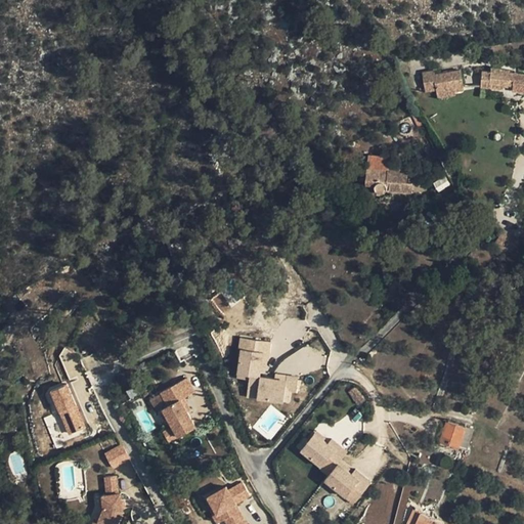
[(491,83),(504,84),(513,85),(512,90),(523,91),(523,74),(510,73),(510,70),(491,68),(490,72),(482,71),(481,86),(491,87),(491,83)]
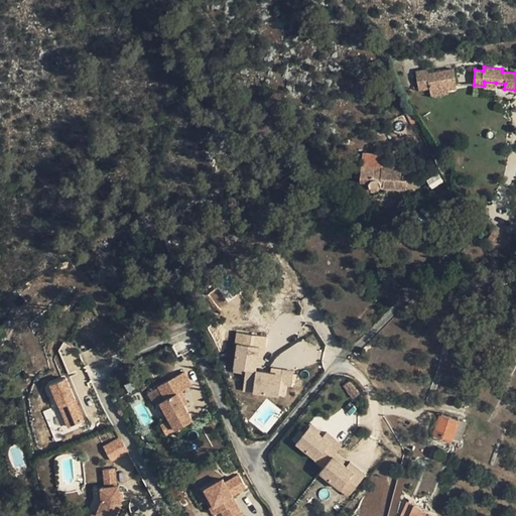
[(427,69),(416,71),(419,90),(429,88),(430,90),(457,85),(454,69),(428,74),(427,69)]
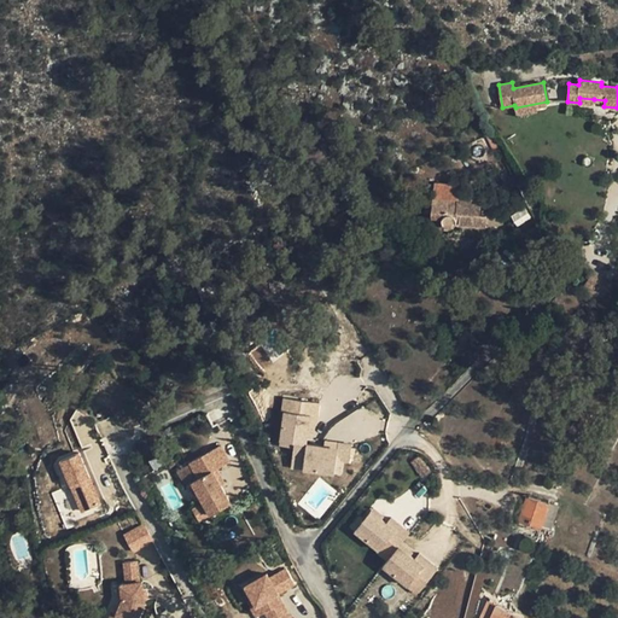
[(547,105),(547,101),(516,108),(517,115),(537,111),(537,108),(547,105)]
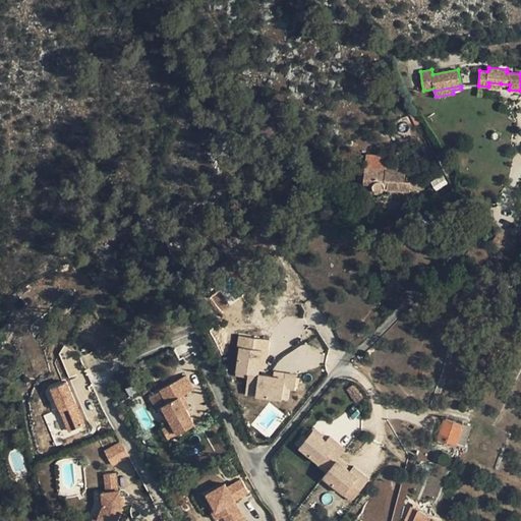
[(414,112),(410,114),(415,126),(420,123),(414,112)]
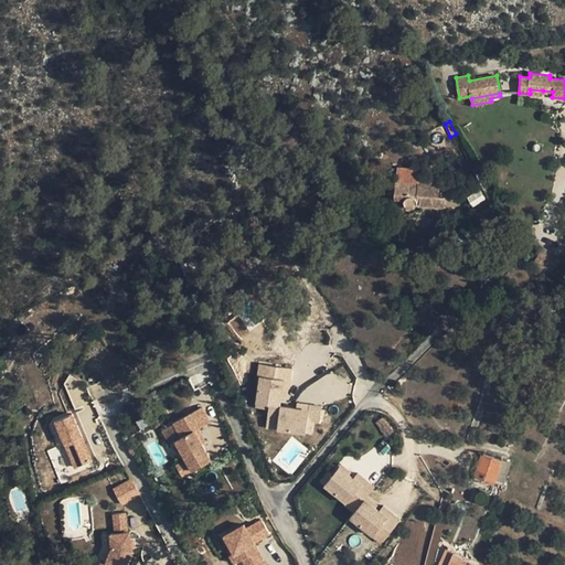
[(418,183),(418,181),(419,169),(396,167),(396,181),(418,183)]
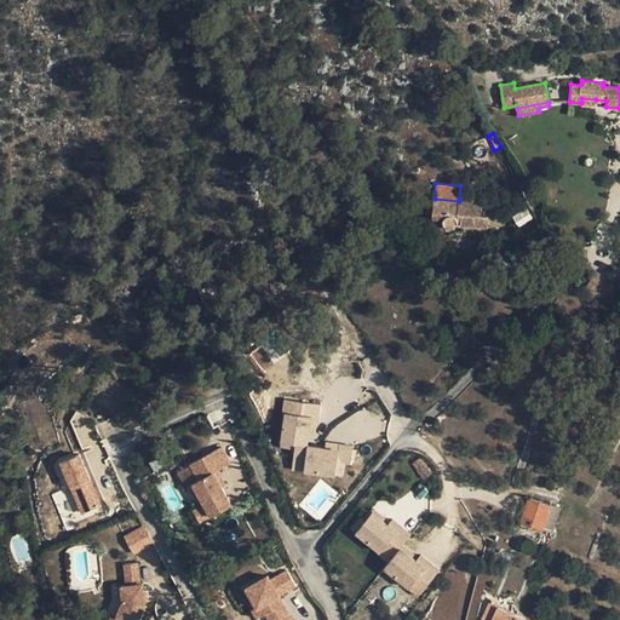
[(459,201),(435,199),(432,218),(443,219),(443,224),(446,227),(447,229),(452,229),(454,228),(457,227),(458,223),(458,222),(460,222),(460,225),(487,228),(488,217),(482,216),(482,205),(474,204),(474,200),(459,199),(459,201)]
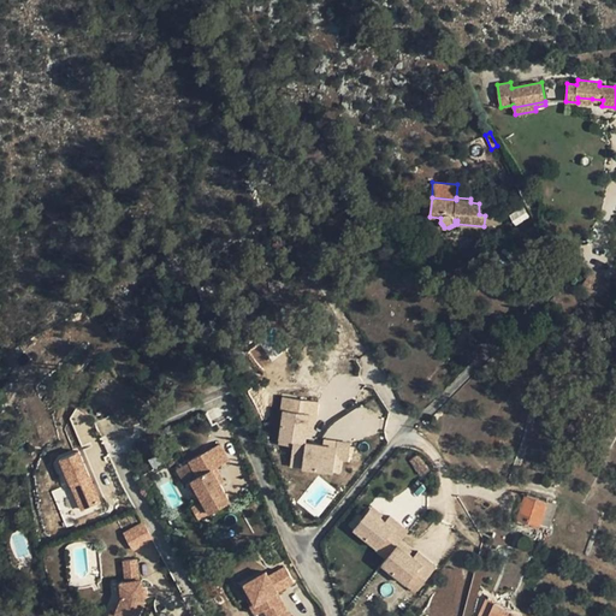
[(319,402),(282,397),(279,410),(282,412),(278,445),(291,446),(289,468),(302,469),(302,472),(333,475),(335,461),(348,462),(350,443),(323,439),(323,446),(306,444),(306,438),(315,439),(319,402)]
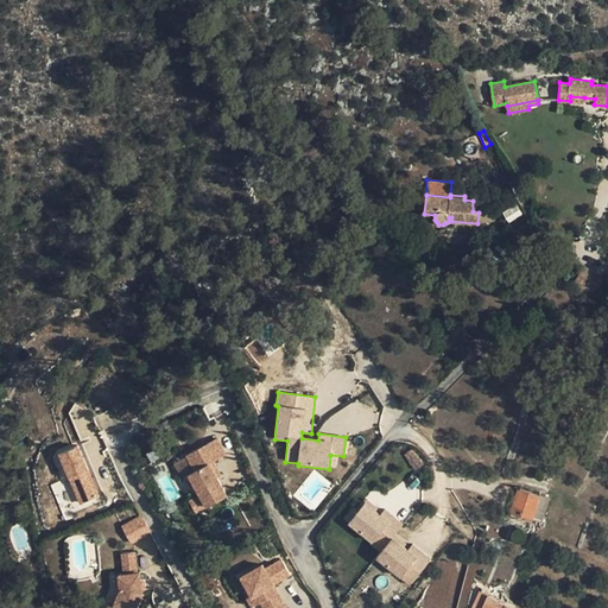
[(188,454),(196,470),(190,473),(201,494),(208,506),(227,495),(217,477),(210,463),(214,461),(227,454),(217,438),(188,454)]
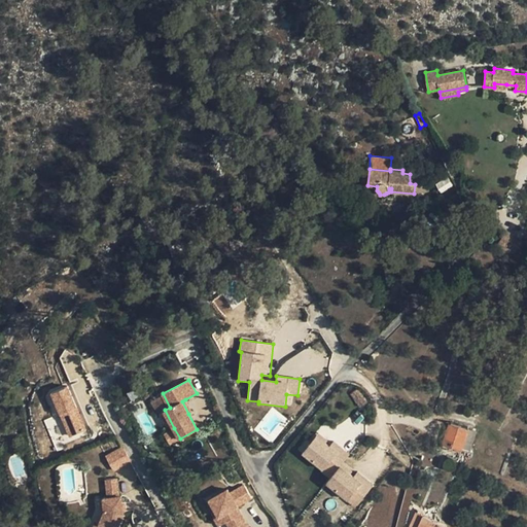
[(53,392),(69,436),(84,430),(68,386),(53,392)]
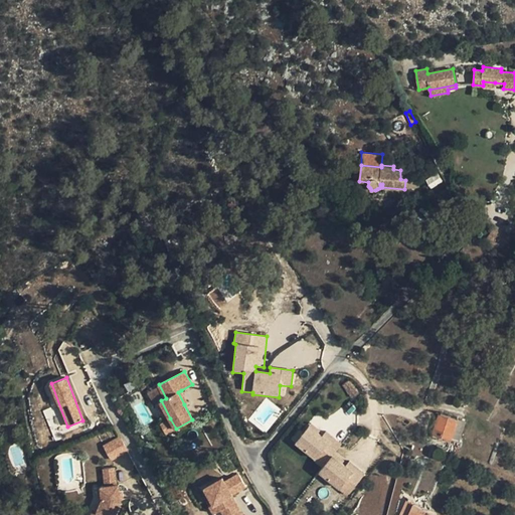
[(349,379),(343,384),(352,396),(358,392),(349,379)]
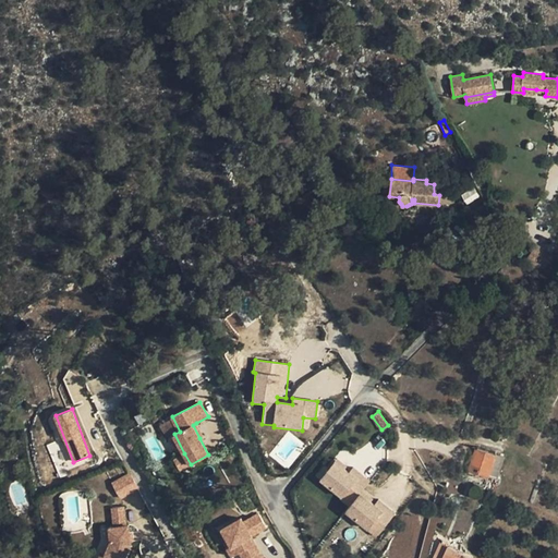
[(196,423),(193,425),(199,438),(204,436),(196,423)]
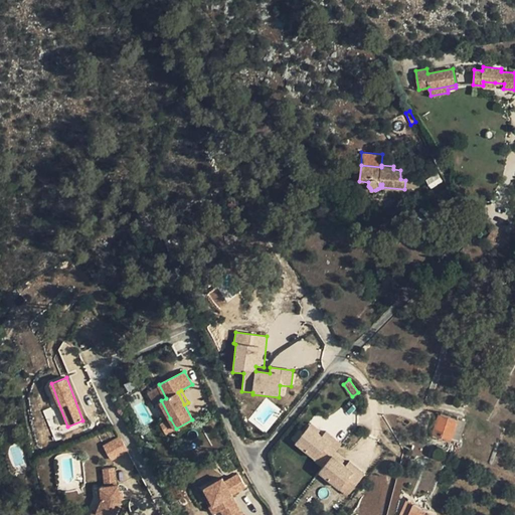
[(459,419),(440,412),(433,435),(452,441),(459,419)]
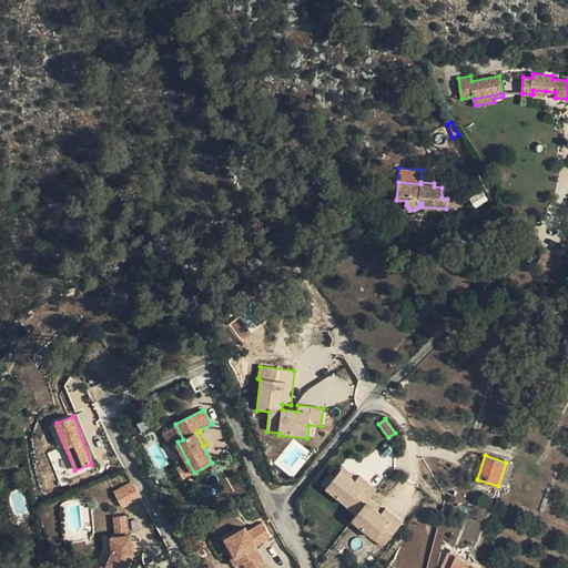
[(184,477),(194,473),(188,462),(179,466),(184,477)]
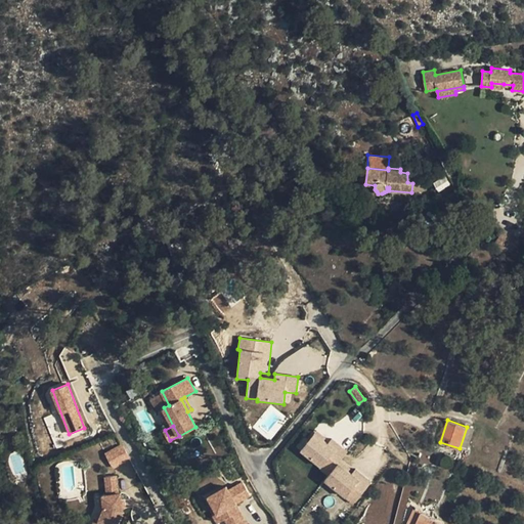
[(473,429),(467,427),(460,448),(467,450),(473,429)]
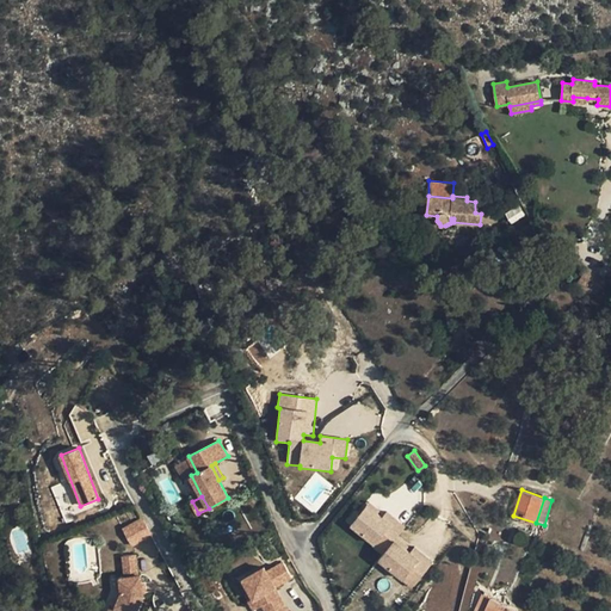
[(380,511),(369,503),(350,528),(383,555),(394,542),(406,526),(387,512),(382,518),(377,514),(380,511)]
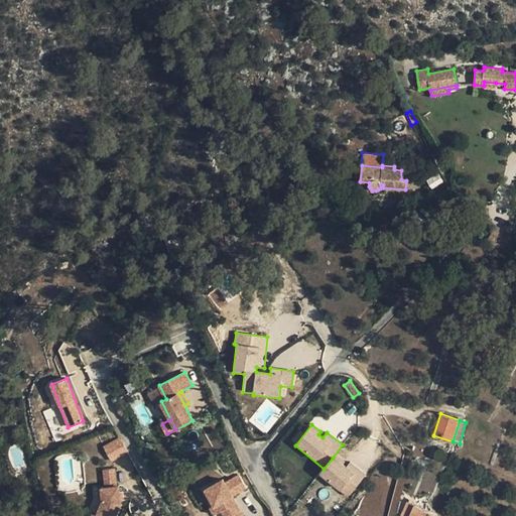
[(112,462),(128,453),(120,438),(104,447),(112,462)]
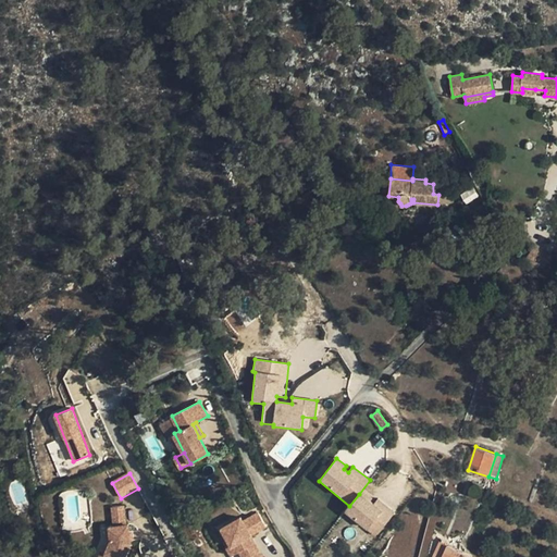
[(359,494),(349,506),(344,512),(374,536),(395,511),(379,498),(373,505),(359,494)]
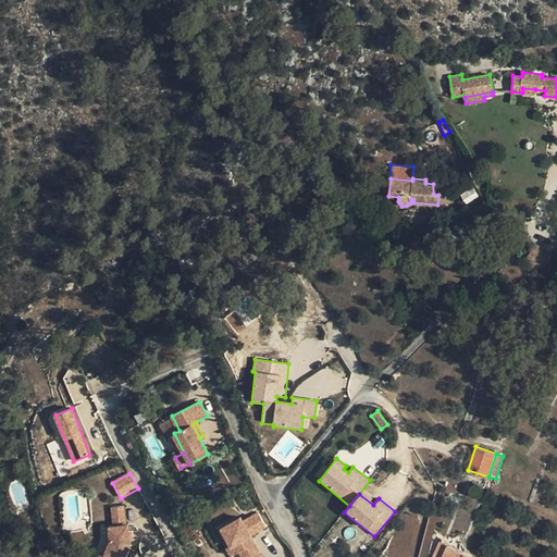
[(112,508),(113,516),(124,515),(123,506),(112,508)]
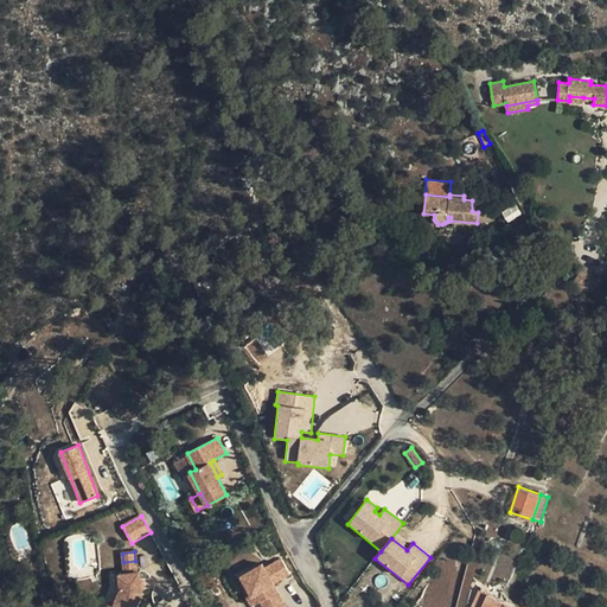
[(251,594),(256,592),(263,606),(285,606),(273,582),(289,574),(280,557),(263,567),(261,563),(241,575),(251,594)]
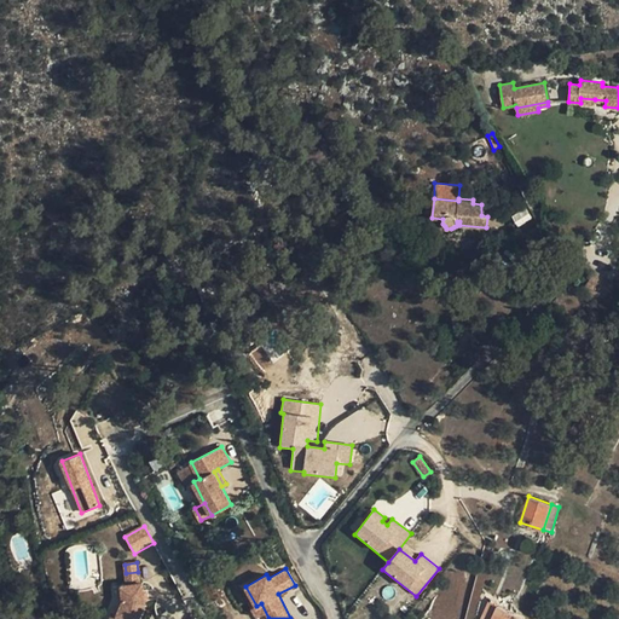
[(139,584),(138,572),(126,573),(127,585),(121,585),(123,601),(117,614),(122,617),(121,618),(138,618),(145,605),(143,583),(139,584)]
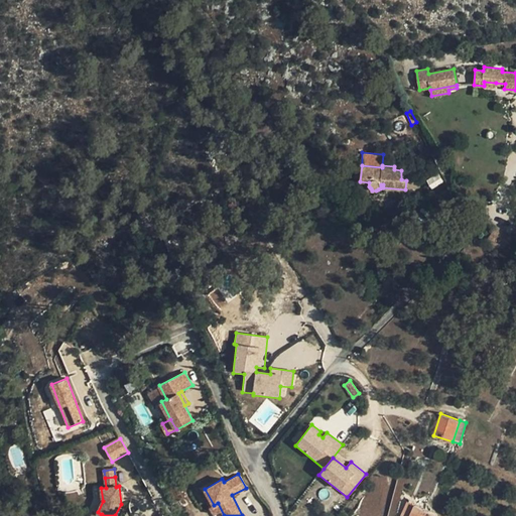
[(408,501),(407,500),(400,515),(402,515),(437,515),(438,514),(413,503),(408,501)]
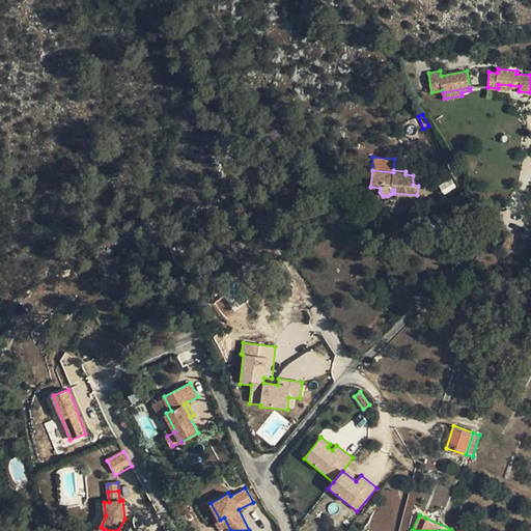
[(220,530),(230,530),(224,518),(220,520),(216,523),(220,530)]
